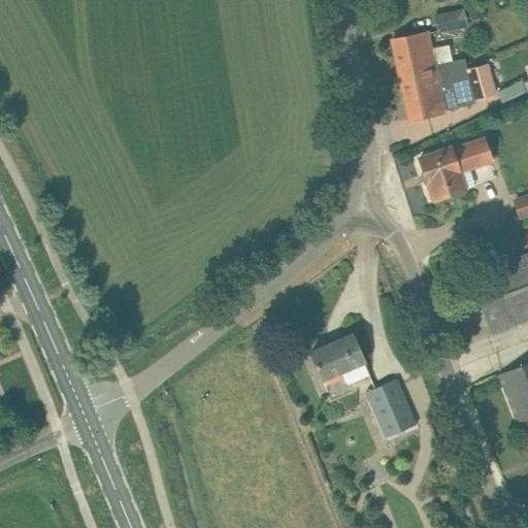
[(466,25),(464,9),(435,15),(438,31),(466,25)]
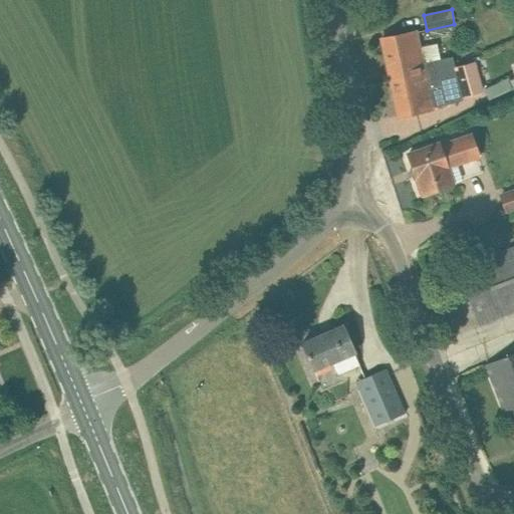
[(457,74),(455,67),(452,57),(441,60),(437,43),(420,47),(417,31),(381,38),(392,81),(401,79),(400,75),(414,72),(415,76),(426,73),(428,81),(436,79),(457,74)]
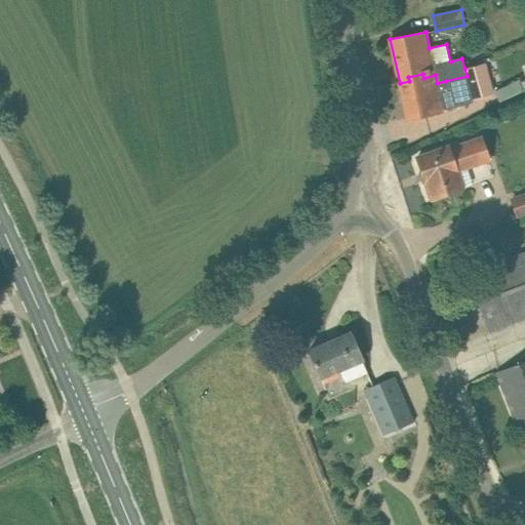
[(494,93),(485,62),(465,69),(467,76),(473,98),(494,93)]
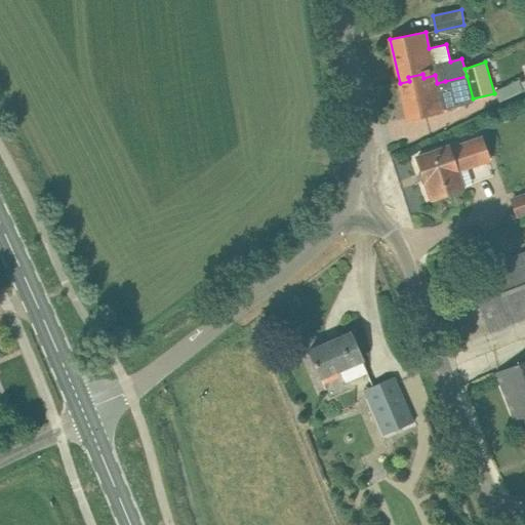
[(473,98),(467,76),(445,81),(437,83),(435,75),(423,78),(422,74),(408,77),(409,81),(400,83),(407,119),(443,111),(442,108),(473,98)]
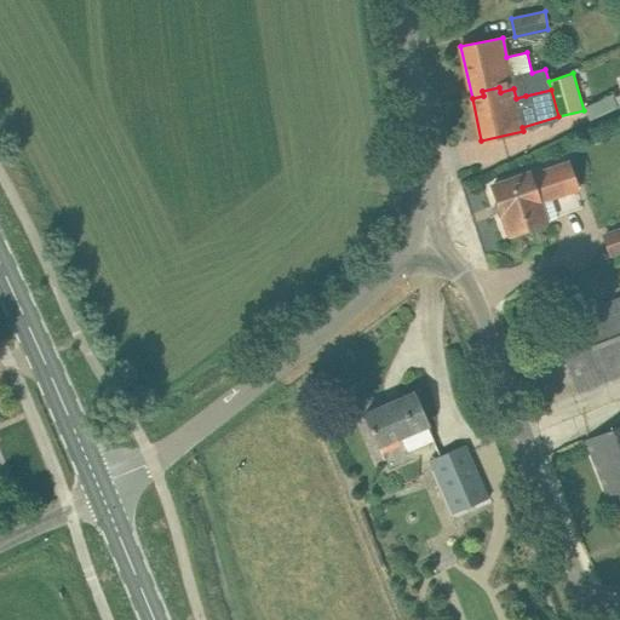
[(529,173),(515,178),(492,185),(509,234),(546,222),(539,204),(578,190),(568,161),(529,174),(529,173)]
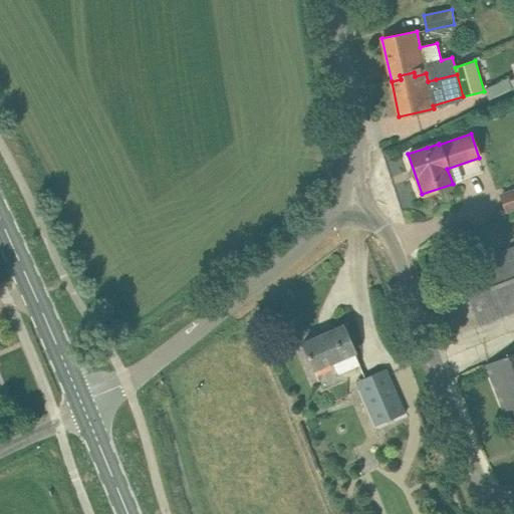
[(506,212),(513,208),(513,187),(499,193),(506,212)]
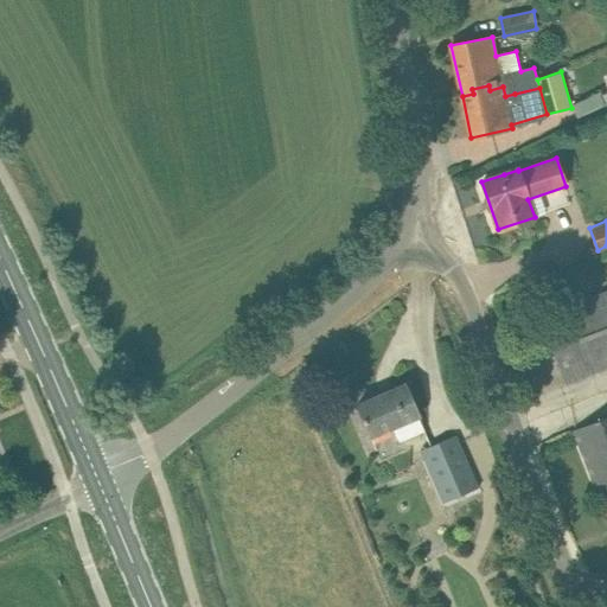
[(606,292),(541,318),(566,382),(596,370),(606,366),(606,292)]
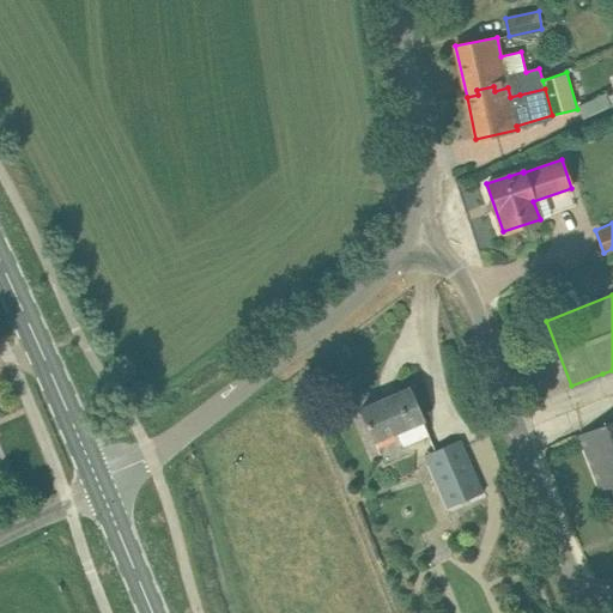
[(429,434),(410,388),(360,410),(374,441),(398,431),(404,444),(429,434)]
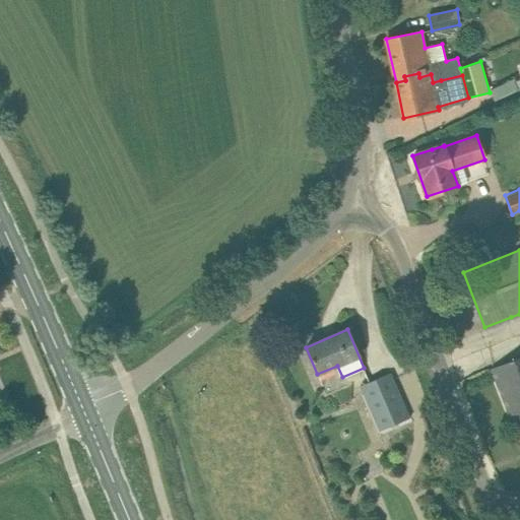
[(519,356),(491,369),(515,430),(519,428),(519,356)]
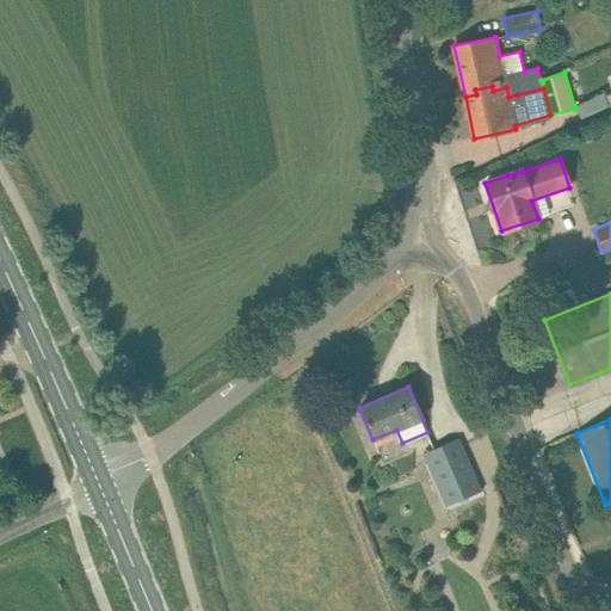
[(458,438),(437,448),(424,454),(446,506),(481,491),(458,438)]
